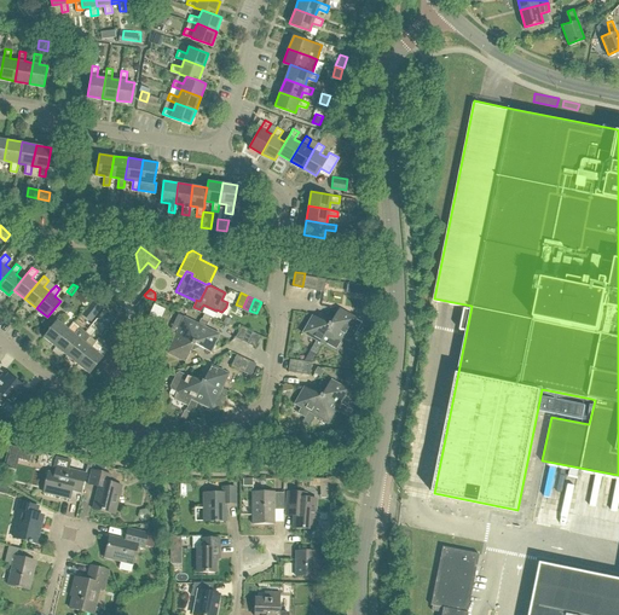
[(100,307),(92,301),(91,300),(81,313),(91,320),(100,307)]
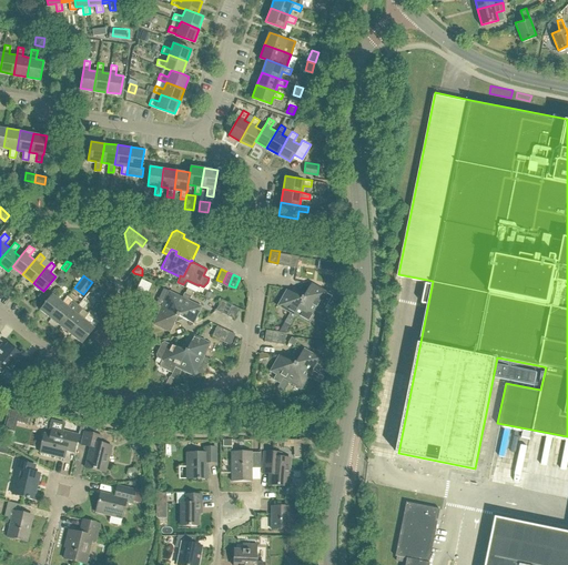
[(141,279),(133,294),(143,299),(151,283),(141,279)]
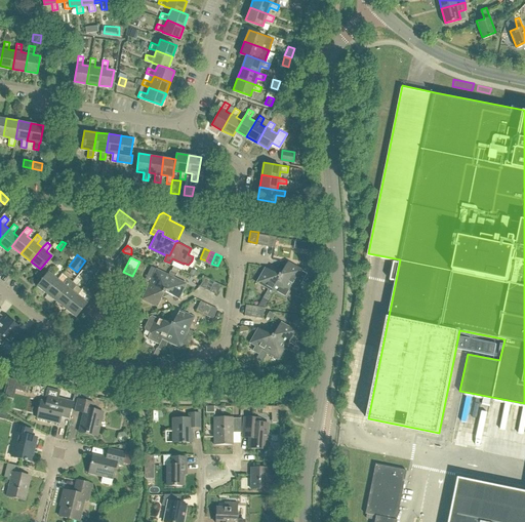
[(287,259),(280,273),(281,275),(293,282),(295,280),(299,282),(296,288),(301,291),(303,288),(305,285),(300,283),(304,279),(308,272),(303,269),(287,259)]
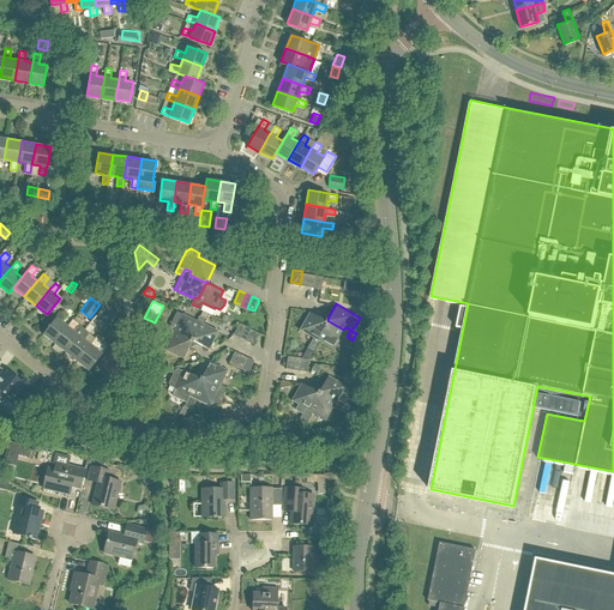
[(108,309),(102,318),(108,322),(114,314),(108,309)]
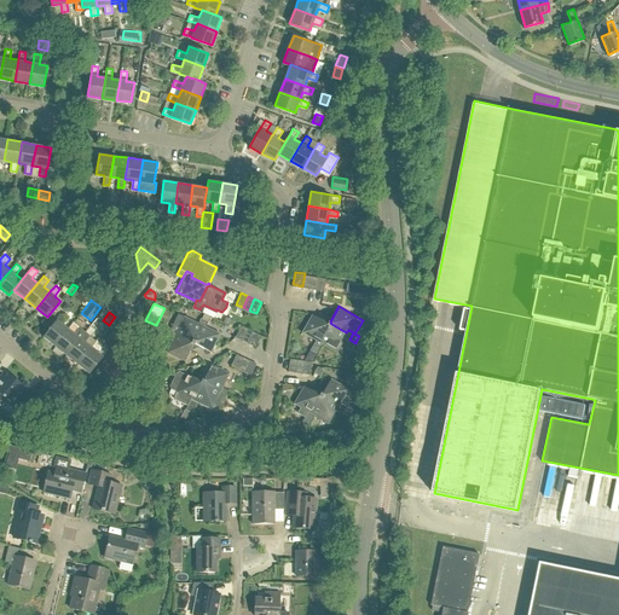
[(178,312),(171,326),(172,326),(178,330),(179,330),(177,334),(191,341),(192,343),(194,342),(196,342),(195,338),(202,324),(200,323),(178,312)]
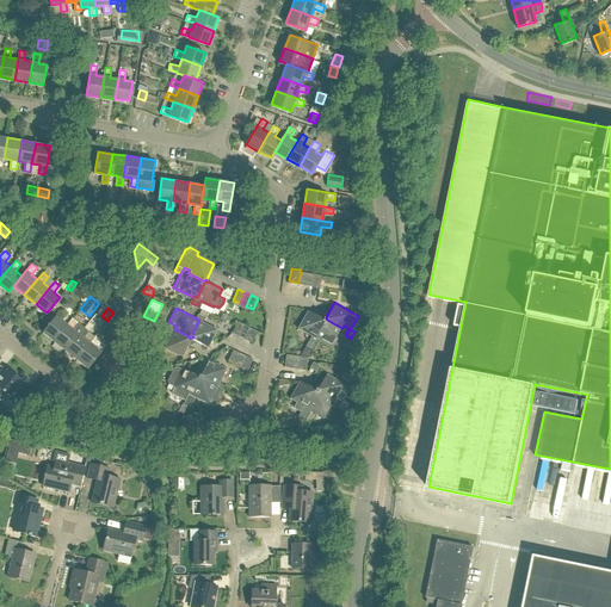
[(54,340),(67,324),(61,320),(67,313),(62,309),(56,315),(43,332),(54,340)]
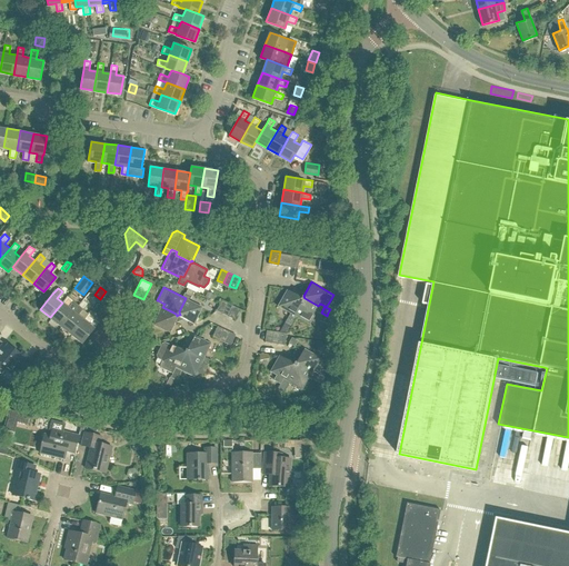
[(302,299),(301,296),(288,288),(279,304),(291,311),(285,321),(280,330),(287,331),(287,333),(297,315),(293,313),(302,299)]
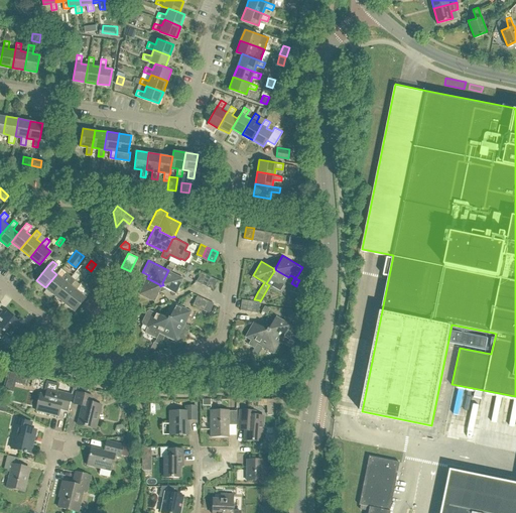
[(163,285),(165,287),(176,291),(183,277),(171,271),(173,267),(168,264),(166,269),(168,270),(162,282),(163,285)]
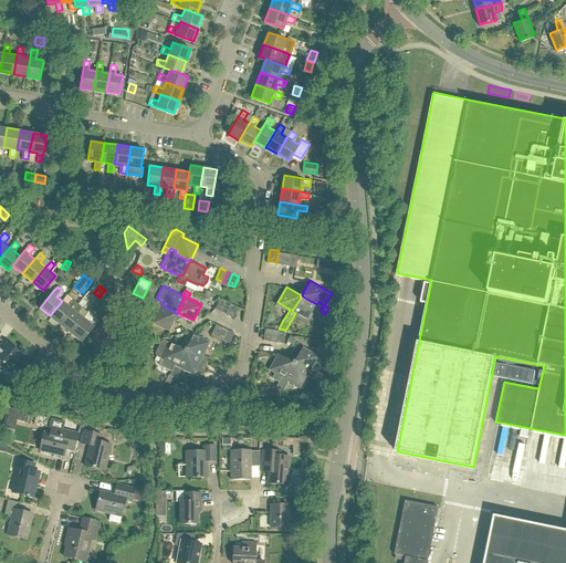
[(146,293),(143,300),(154,305),(157,299),(156,299),(155,298),(146,293)]
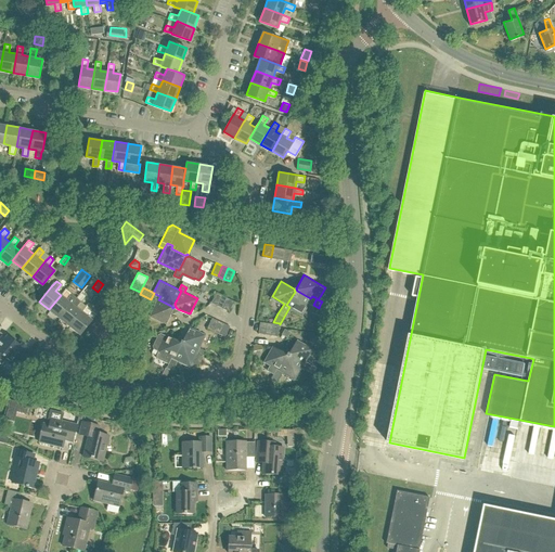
[(61,295),(49,309),(60,318),(72,303),(66,298),(71,292),(66,289),(61,295)]
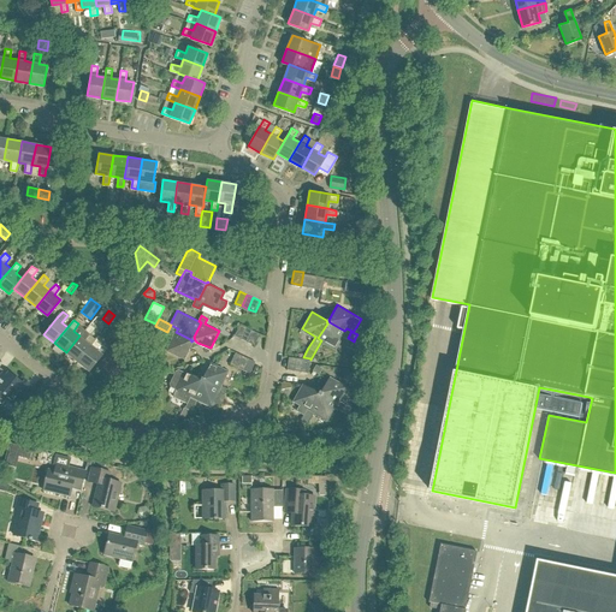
[(327,321),(326,320),(327,324),(318,338),(321,340),(335,349),(343,334),(348,338),(351,331),(347,328),(344,331),(330,322),(329,320),(327,321)]
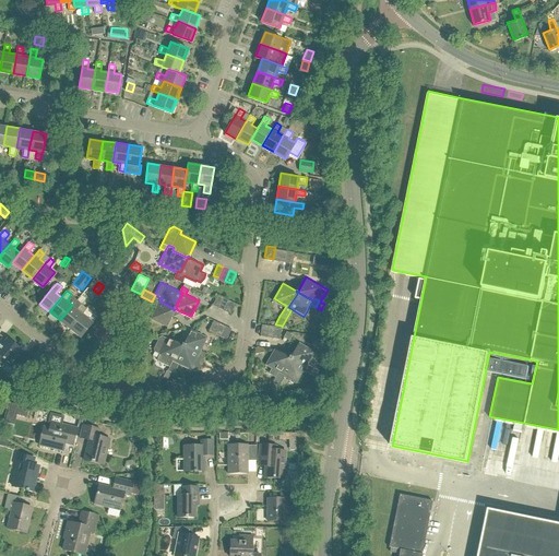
[(218,306),(224,296),(217,294),(213,304),(218,306)]
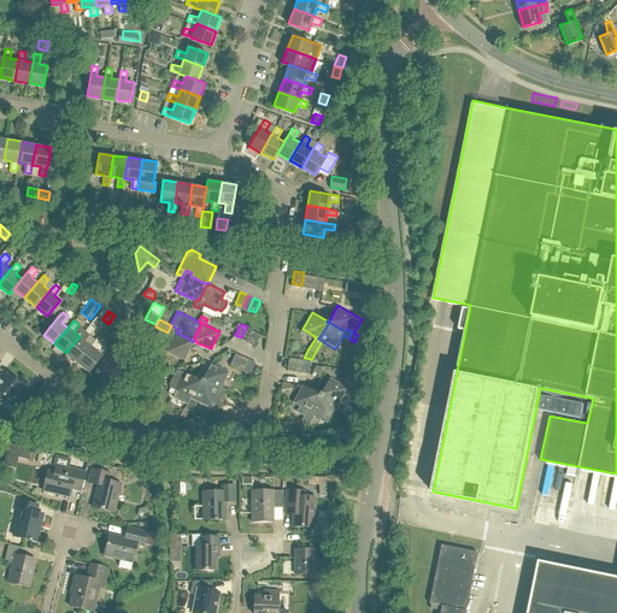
[(177,329),(171,325),(168,332),(174,335),(168,349),(184,358),(192,342),(191,340),(176,332),(178,329),(177,329)]
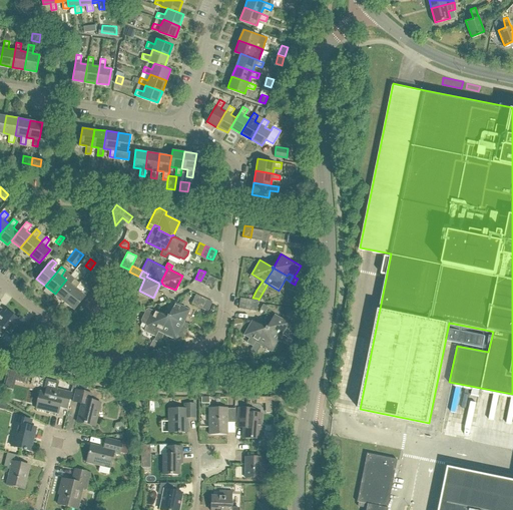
[(206,284),(210,275),(205,272),(200,281),(206,284)]
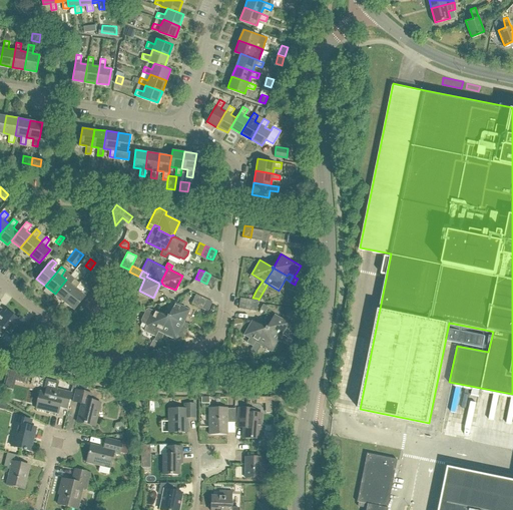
[(64,301),(75,288),(70,284),(75,278),(71,274),(66,280),(55,294),(64,301)]
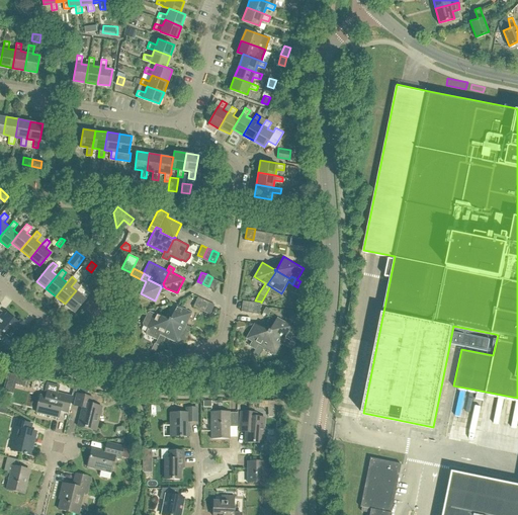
[(212,277),(208,286),(213,289),(219,279),(212,277)]
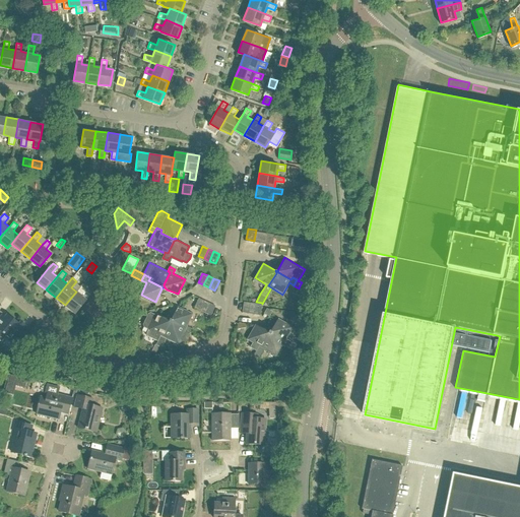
[(76,292),(65,305),(75,313),(86,300),(80,295),(85,288),(81,285),(76,292)]
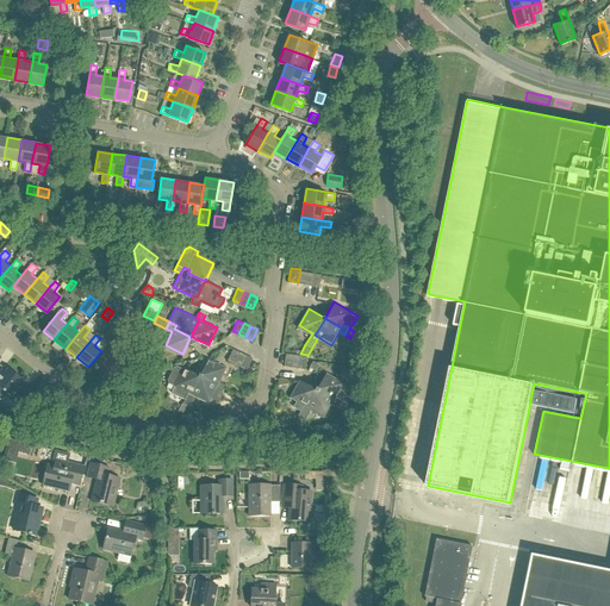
[(109,348),(120,357),(125,353),(113,343),(109,348)]
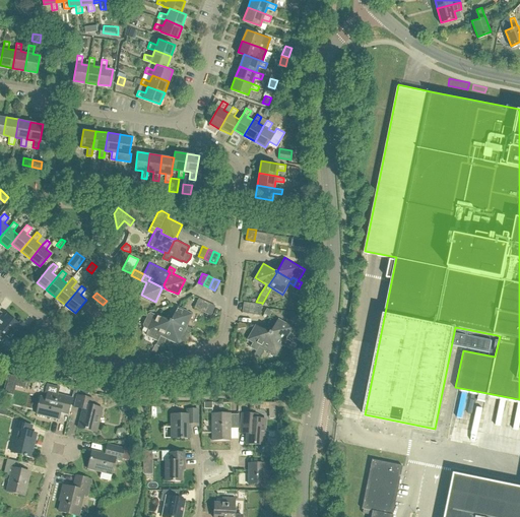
[(99,310),(103,305),(92,297),(88,302),(99,310)]
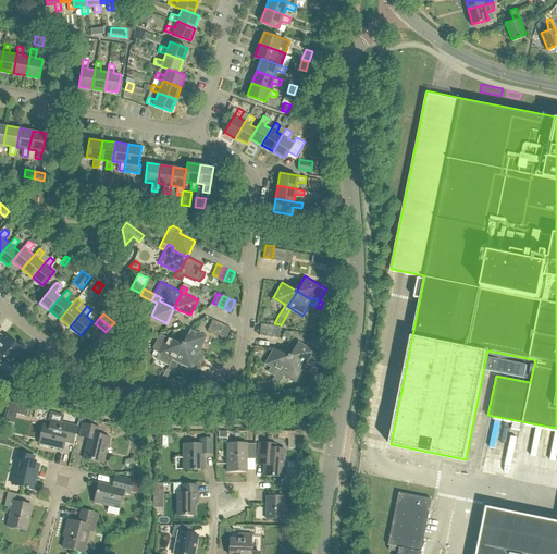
[(214,331),(219,320),(213,318),(208,328),(214,331)]
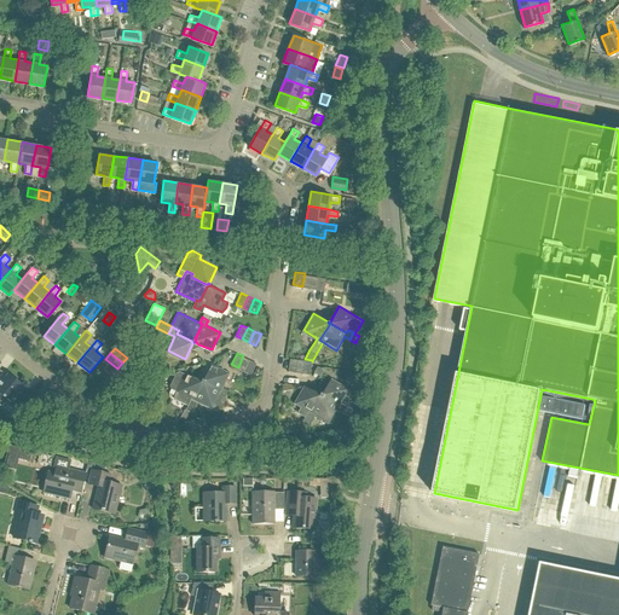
[(243,355),(238,367),(244,370),(250,359),(243,355)]
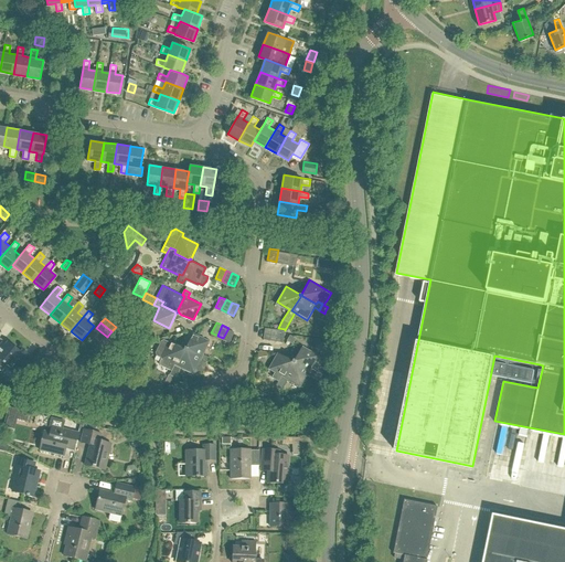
[(92,333),(103,342),(107,337),(96,328),(92,333)]
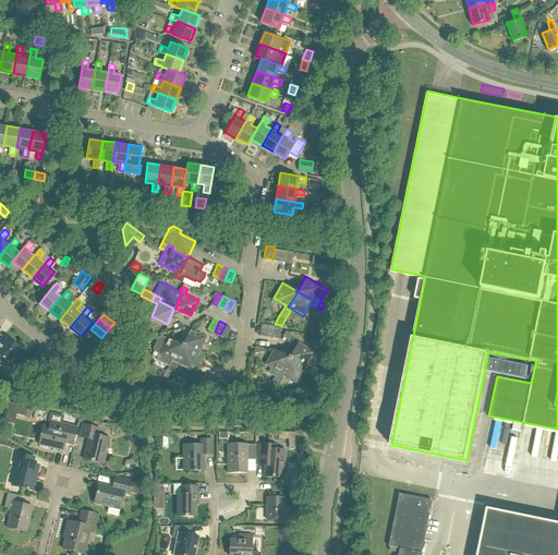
[(231,326),(226,324),(220,334),(227,337),(231,326)]
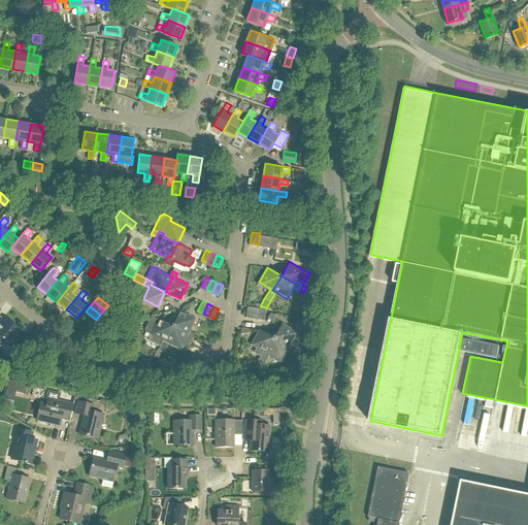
[(139,308),(131,310),(133,318),(142,316),(139,308)]
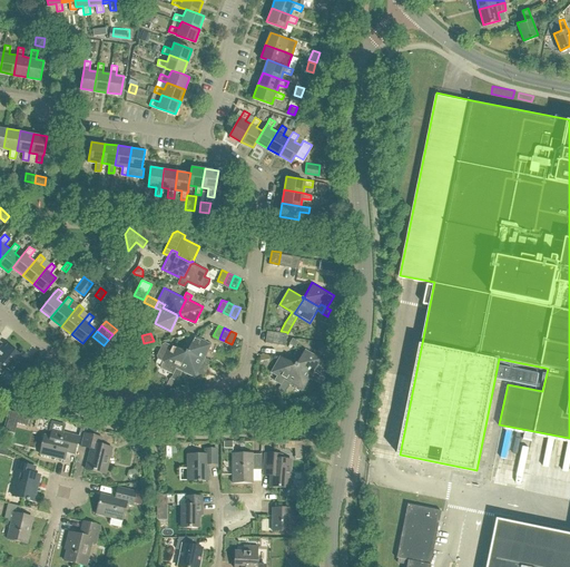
[(207,364),(210,359),(205,355),(210,342),(195,335),(188,349),(189,352),(203,359),(200,362),(207,364)]
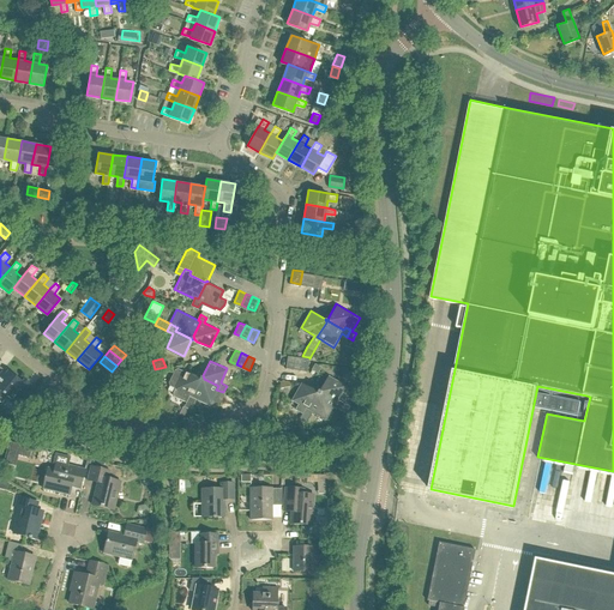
[(107,378),(112,372),(100,362),(95,368),(107,378)]
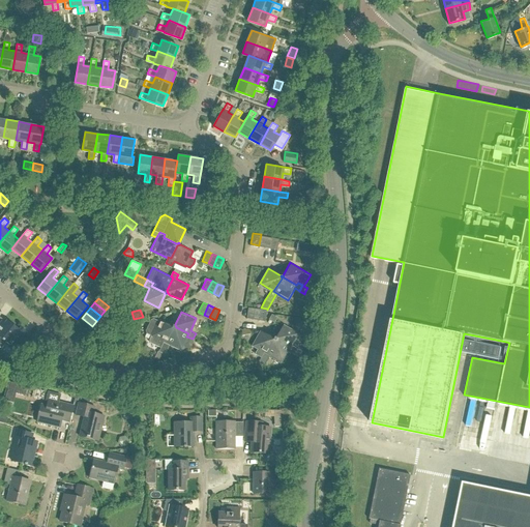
[(8,324),(2,319),(0,317),(0,343),(4,339),(10,344),(13,340),(19,344),(29,331),(21,325),(19,328),(10,321),(8,324)]
